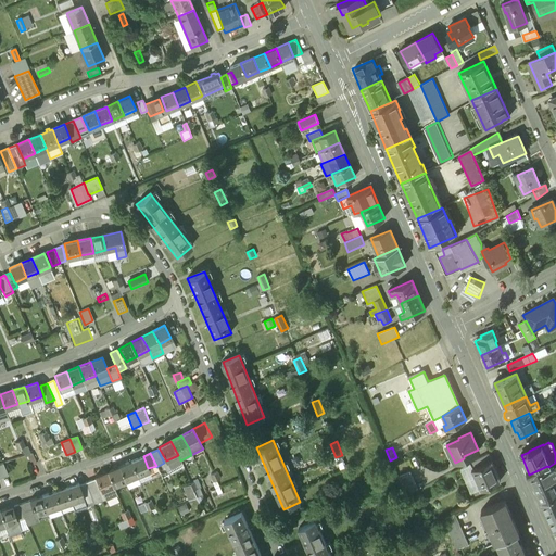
[(488,453),(469,463),(472,469),(491,460),(488,453)]
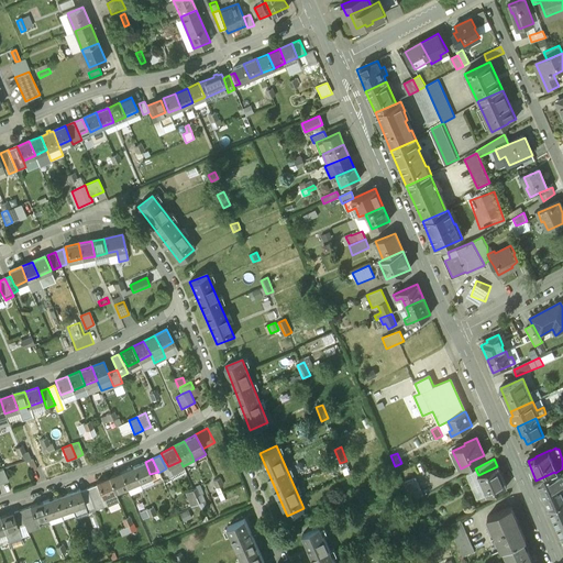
[(145,462),(132,467),(139,482),(151,476),(150,474),(145,462)]
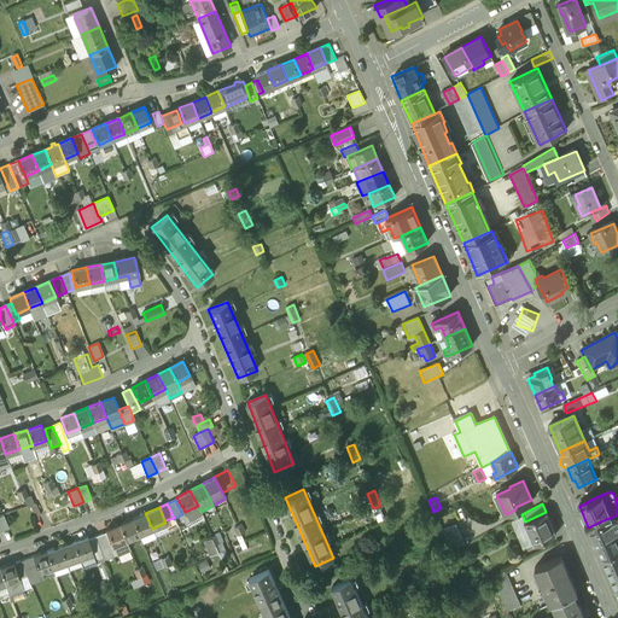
[(525,522),(524,522),(535,544),(555,535),(546,512),(525,522)]
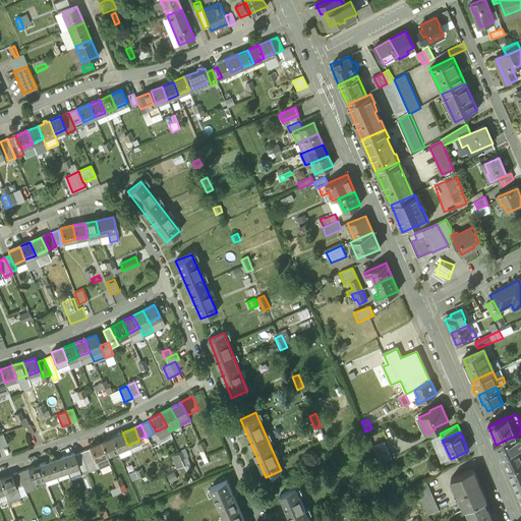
[(0,433),(0,446),(9,444),(6,432),(0,433)]
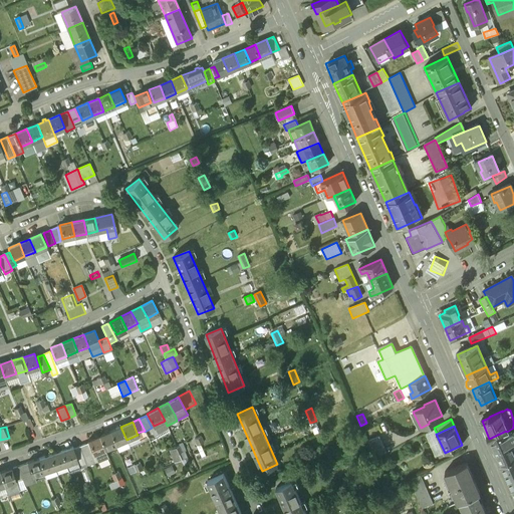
[(120,427),(110,431),(115,444),(126,440),(120,427)]
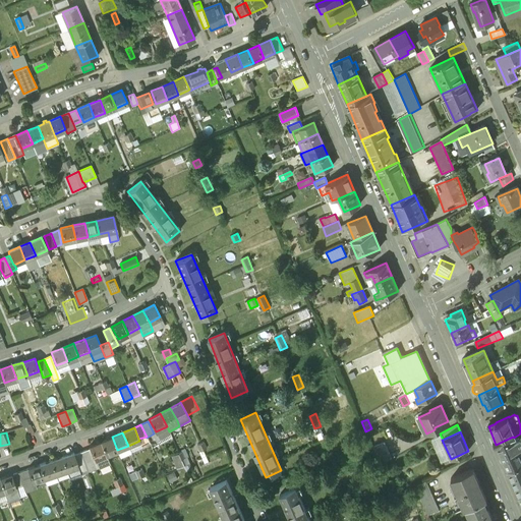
[(112,437),(101,442),(106,455),(117,450),(112,437)]
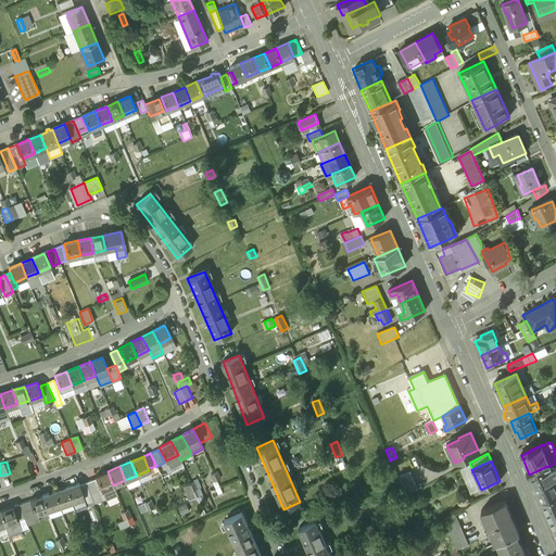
[(555,484),(553,477),(555,476),(555,468),(555,467),(550,469),(548,467),(547,466),(529,475),(541,502),(555,494),(555,484)]
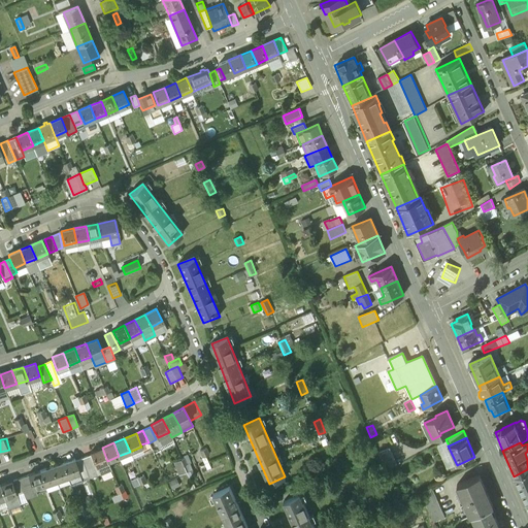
[(107,461),(102,448),(90,453),(96,465),(100,474),(111,469),(107,461)]
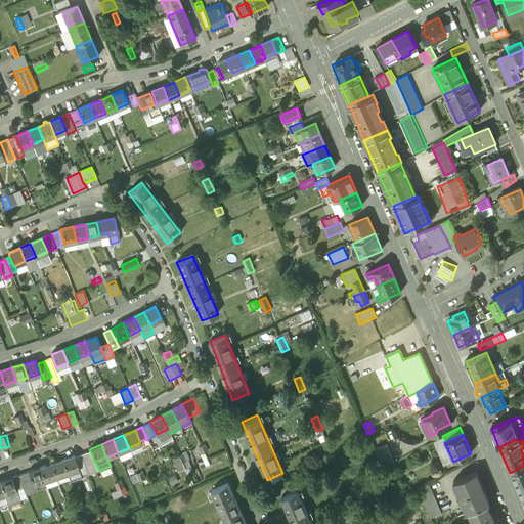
[(388,445),(377,449),(383,466),(394,461),(388,445)]
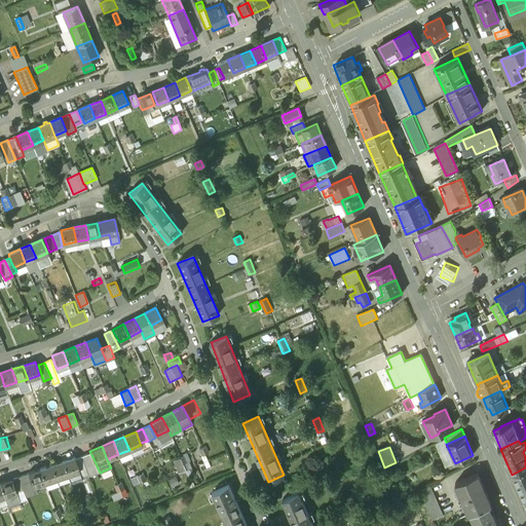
[(88,453),(81,455),(85,468),(88,477),(95,474),(94,471),(96,470),(88,453)]
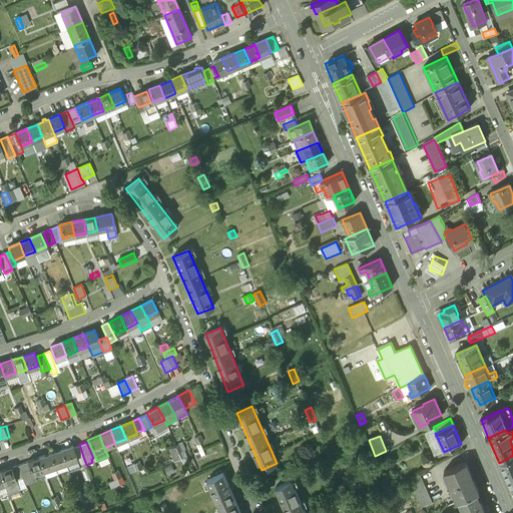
[(182,443),(175,446),(178,452),(183,464),(188,462),(183,450),(184,449),(182,443)]
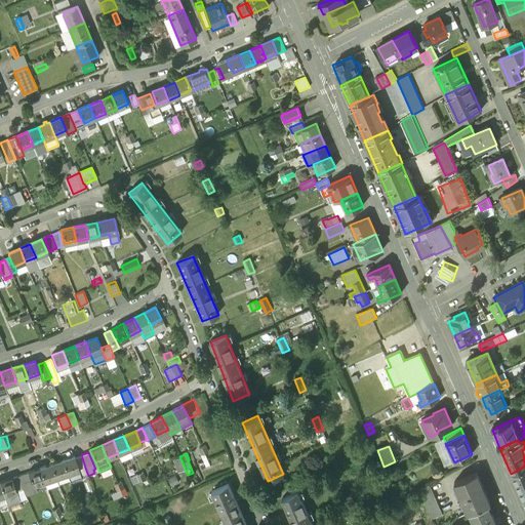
[(81,454),(74,457),(79,470),(78,470),(78,471),(85,468),(81,454)]
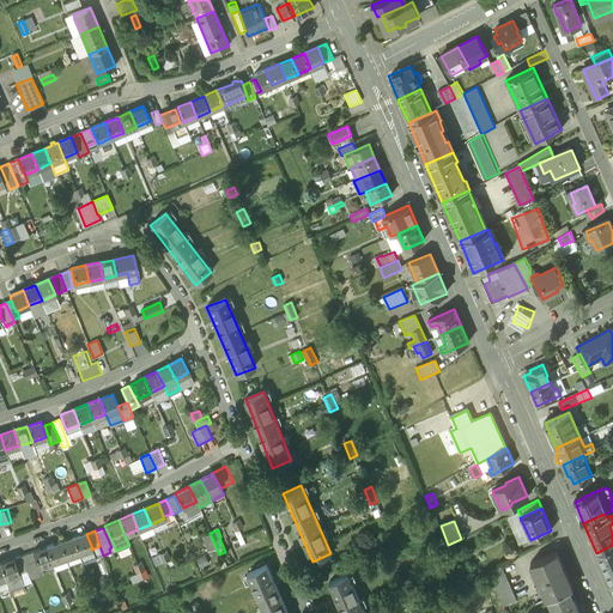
[(86,533),(73,538),(78,553),(91,548),(92,548),(86,534),(86,533)]
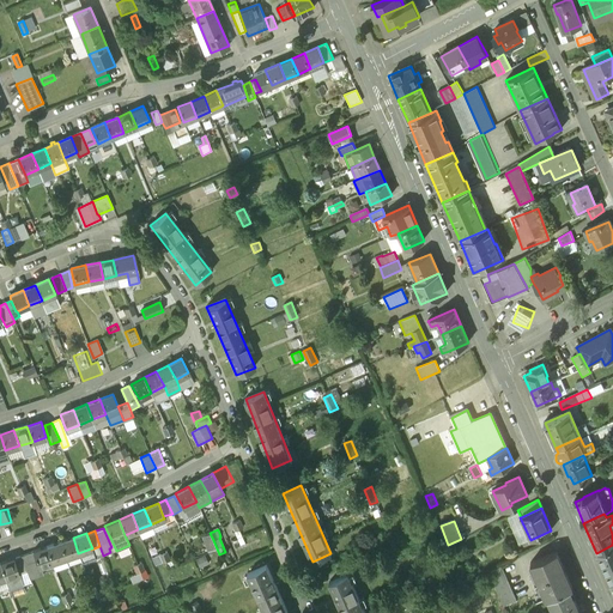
[(390,533),(383,535),(389,551),(398,547),(390,533)]
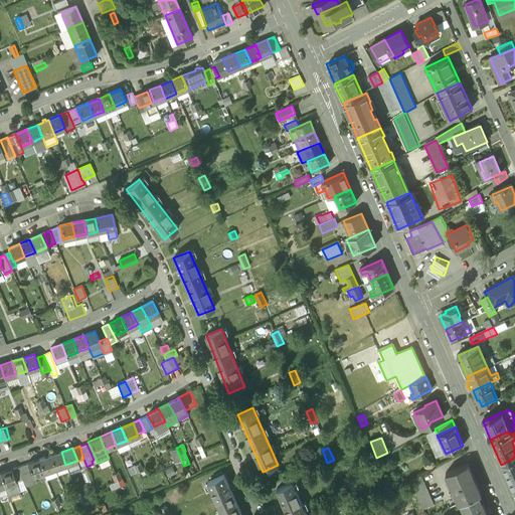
[(61,452),(50,456),(54,469),(65,465),(61,452)]
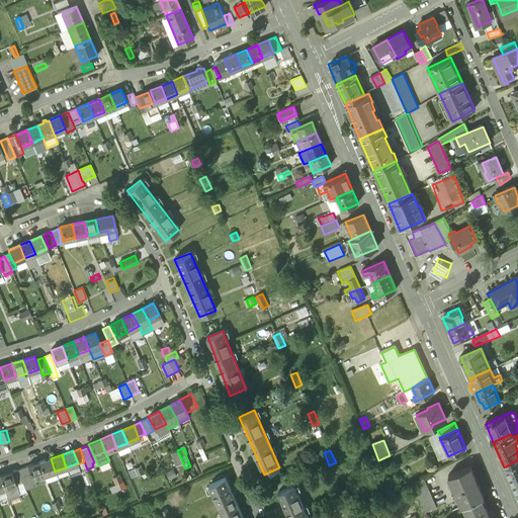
[(51,458),(39,461),(44,476),(55,471),(51,458)]
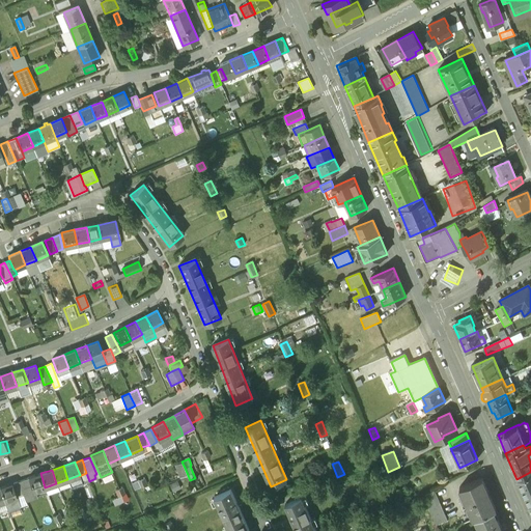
[(530,472),(516,479),(528,505),(530,504),(530,472)]
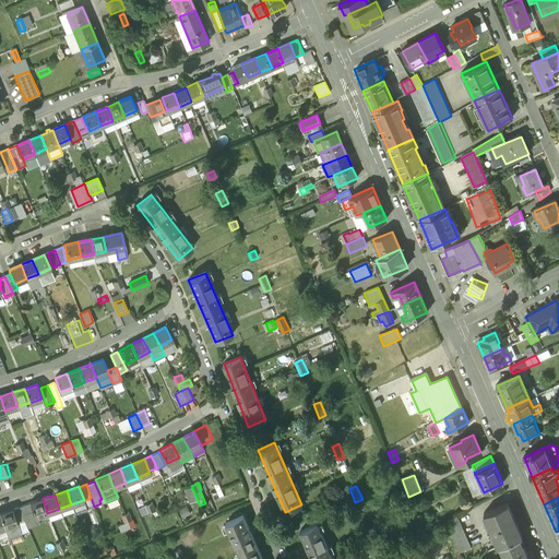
[(43,498),(30,502),(35,516),(47,513),(43,498)]
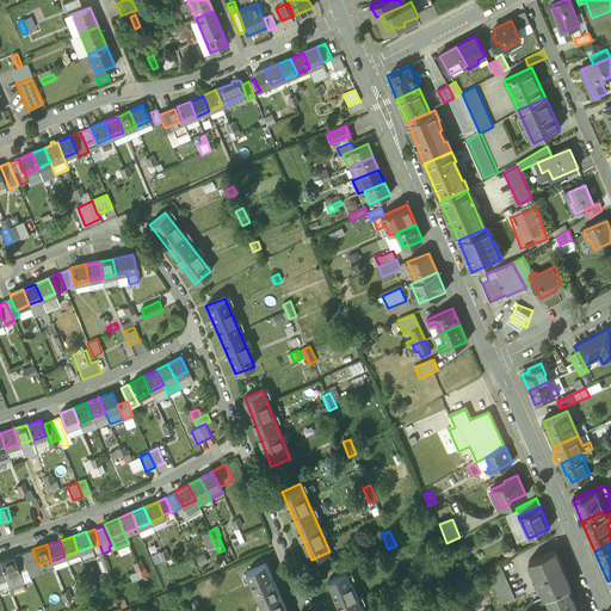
[(554,549),(529,561),(544,597),(547,597),(568,587),(571,586),(554,549)]
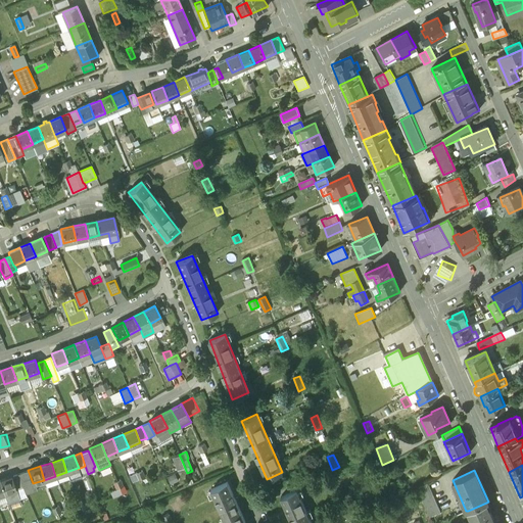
[(139,471),(130,475),(132,481),(141,478),(139,471)]
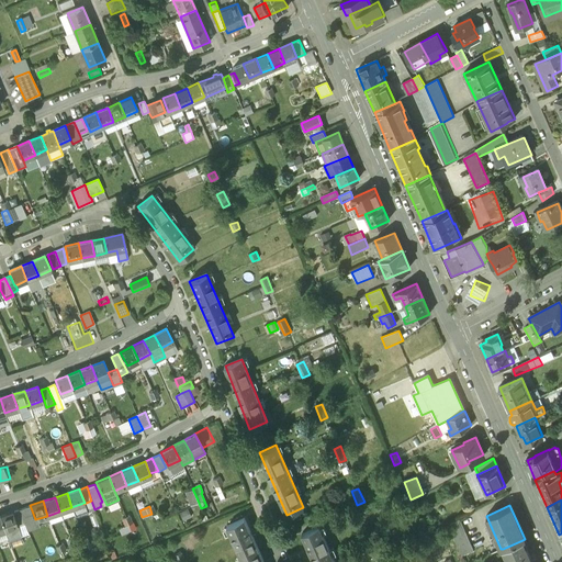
[(27,507),(20,509),(24,524),(32,520),(27,507)]
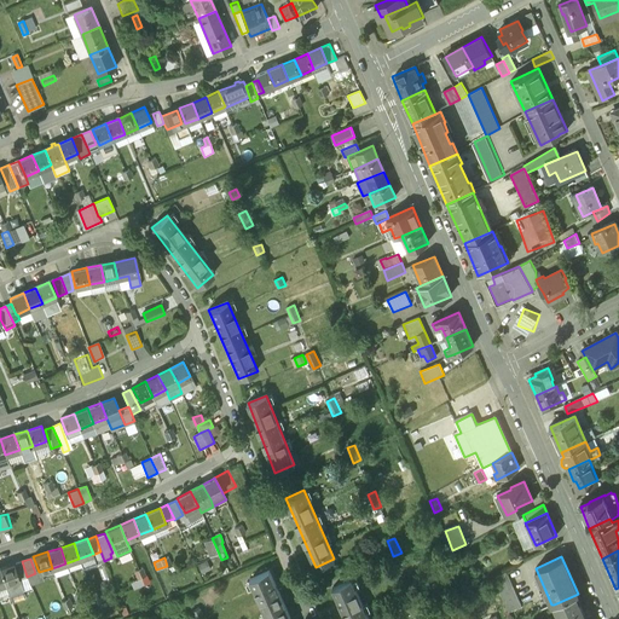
[(22,561),(13,563),(18,579),(27,577),(22,561)]
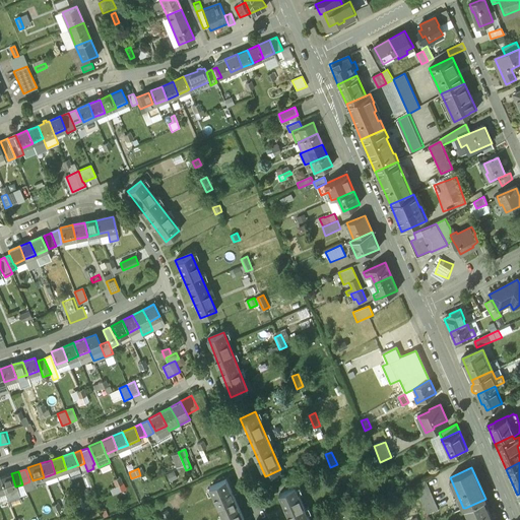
[(11,473),(0,476),(0,478),(4,491),(8,500),(19,496),(15,486),(11,473)]
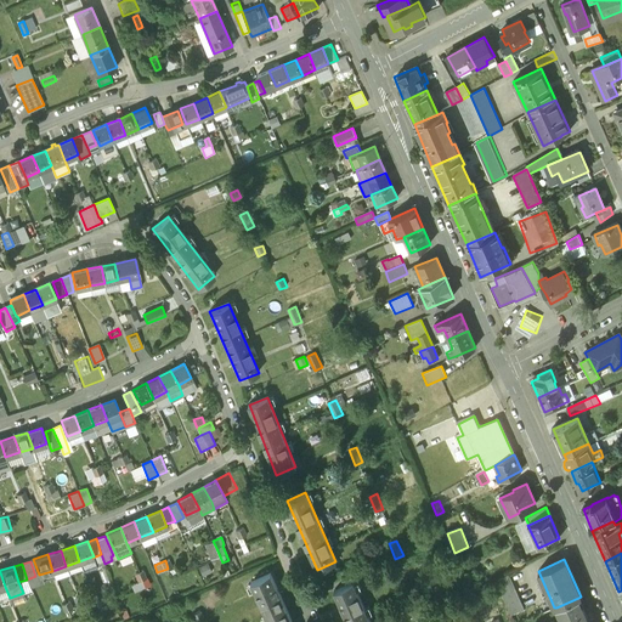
[(292,621),(271,574),(252,582),(269,621),(292,621)]
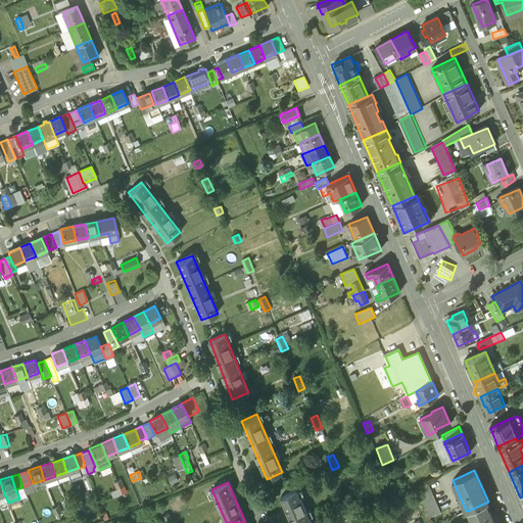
[(440,512),(428,482),(417,488),(429,517),(440,512)]
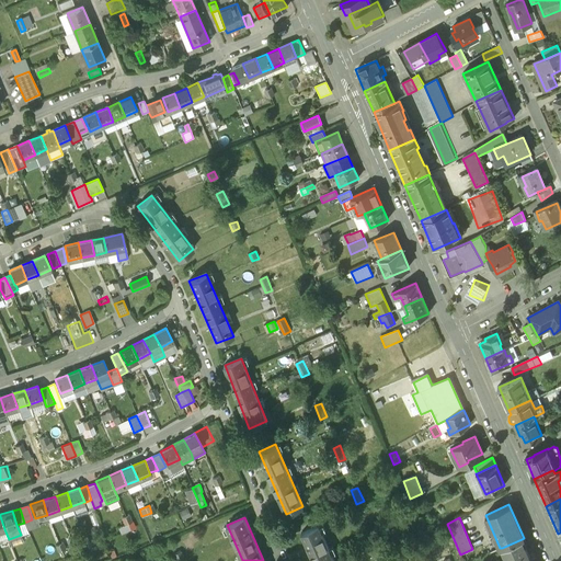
[(333,560),(318,525),(301,533),(313,560),(333,560)]
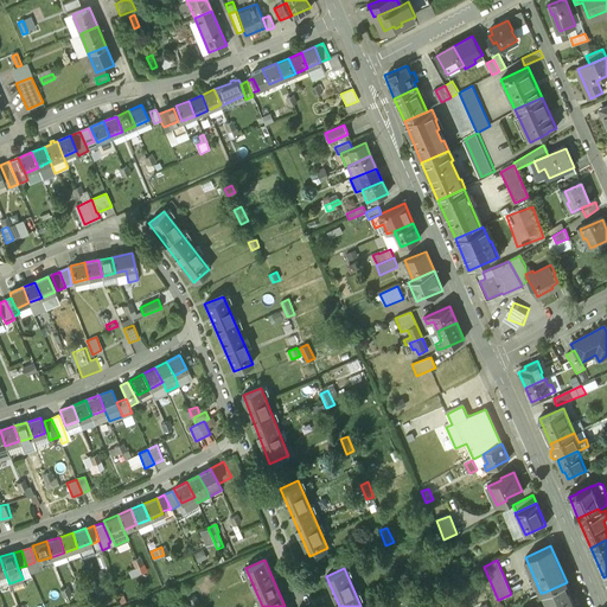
[(413,587),(407,573),(400,575),(406,590),(413,587)]
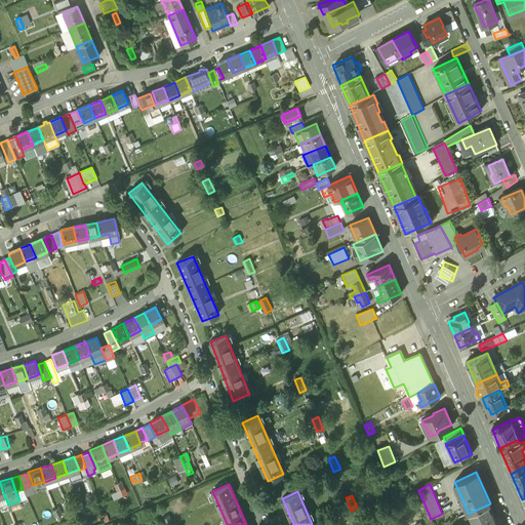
[(488,505),(470,513),(475,524),(496,524),(495,520),(494,520),(488,505)]
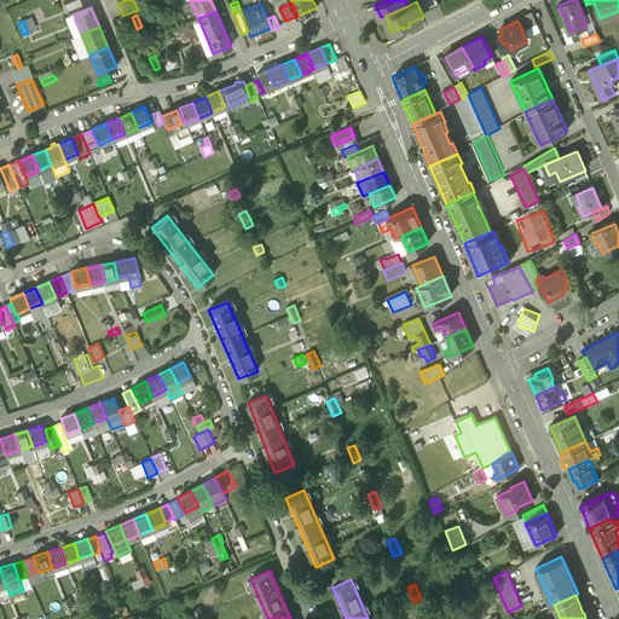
[(198,607),(191,611),(195,618),(202,614),(198,607)]
